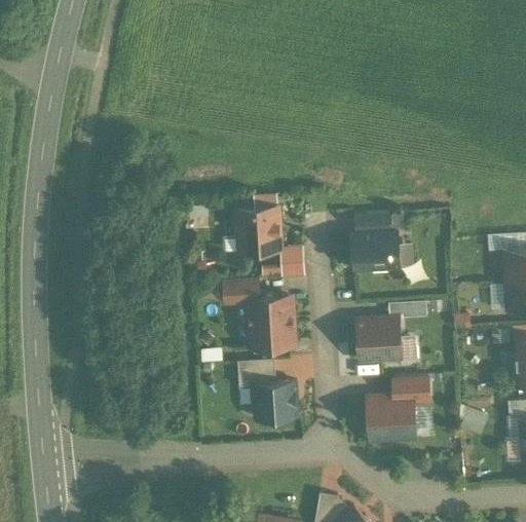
[(275,194),(253,196),(254,209),(276,207),(275,194)]
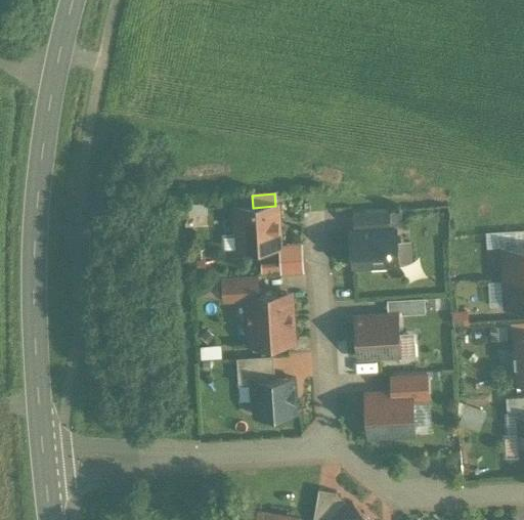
[(253,208),(233,209),(234,234),(237,234),(238,250),(278,248),(276,206),(275,206),(253,208)]
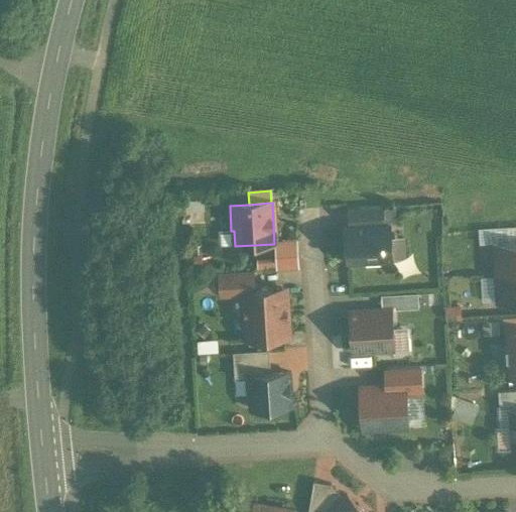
[(368,209),(347,211),(348,228),(369,227),(368,209)]
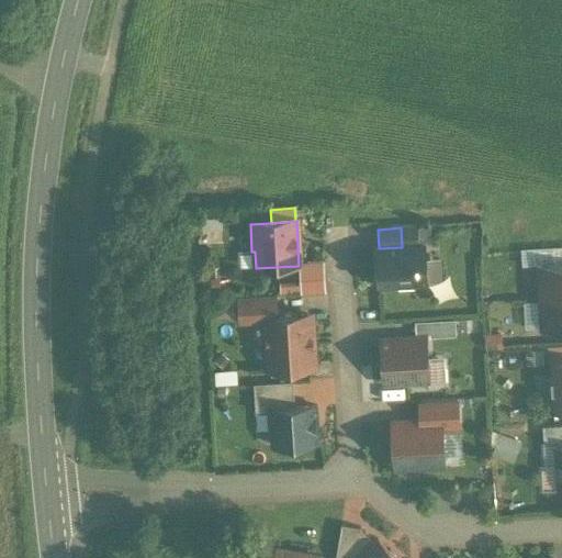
[(417,227),(401,227),(402,247),(418,246),(417,227)]
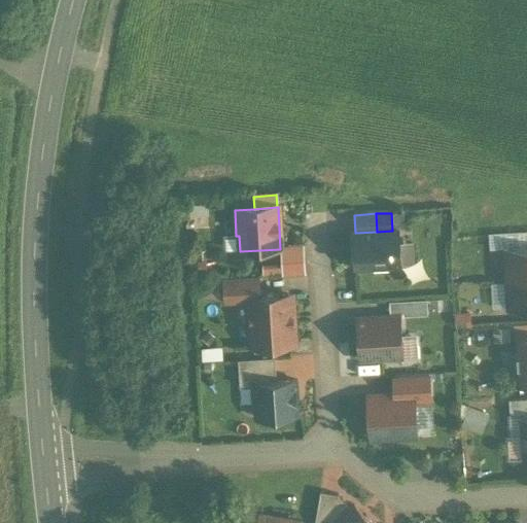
[(355,233),(351,234),(351,235),(353,268),(353,270),(373,269),(387,268),(398,267),(400,267),(400,265),(398,233),(398,231),(396,231),(392,231),(377,232),(355,233)]
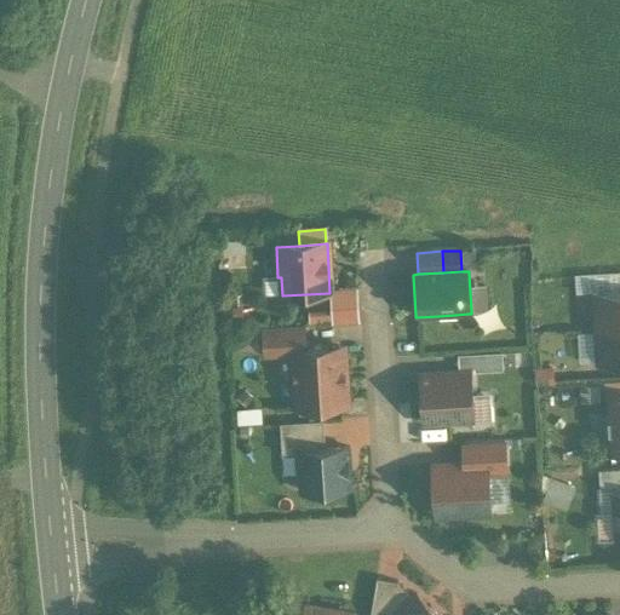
[(619,295),(595,298),(597,332),(619,329),(619,295)]
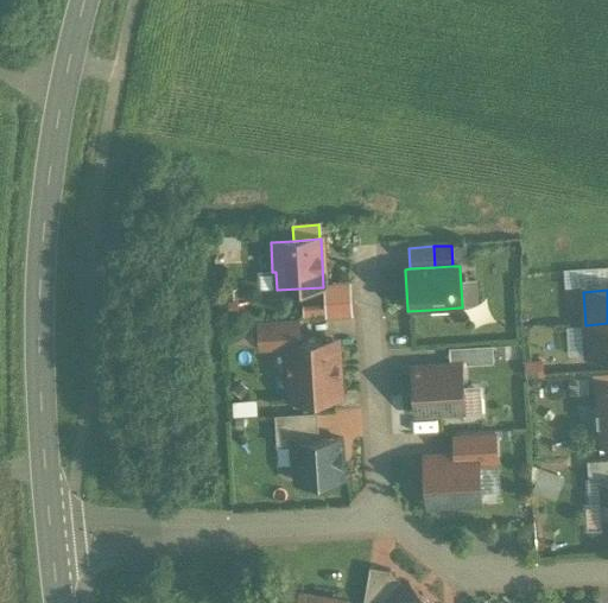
[(298,322),(257,324),(259,353),(286,350),(286,344),(299,344),(298,322)]
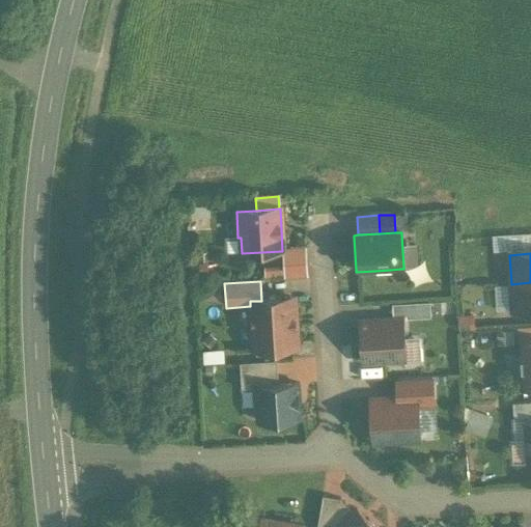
[(530,282),(511,284),(512,313),(530,311),(530,282)]
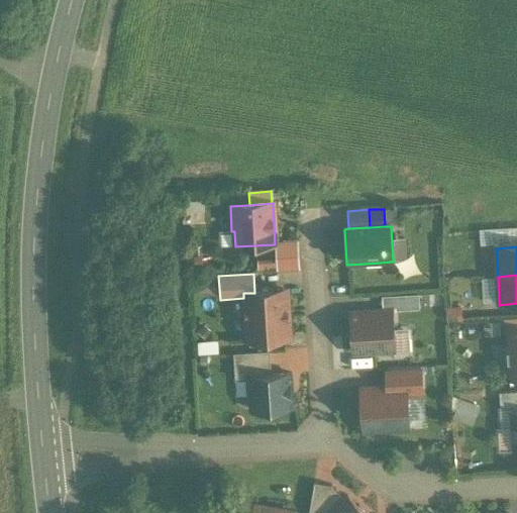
[(483,304),(495,303),(494,277),(482,278),(483,304)]
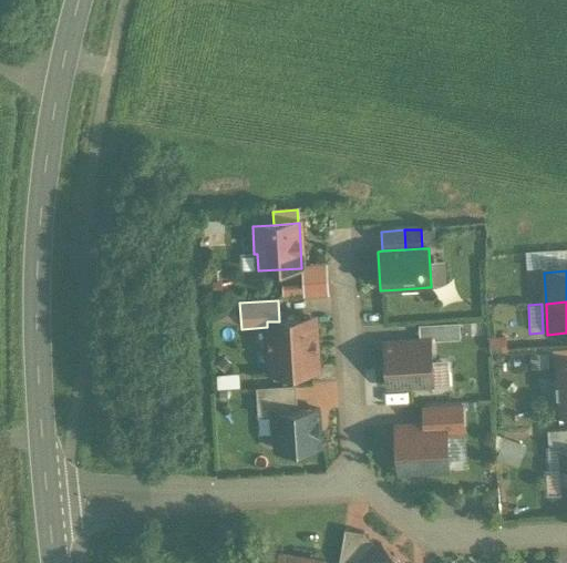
[(279,321),(267,321),(267,327),(269,350),(267,351),(268,375),(270,375),(317,372),(313,321),(300,323),(297,320),(279,321)]
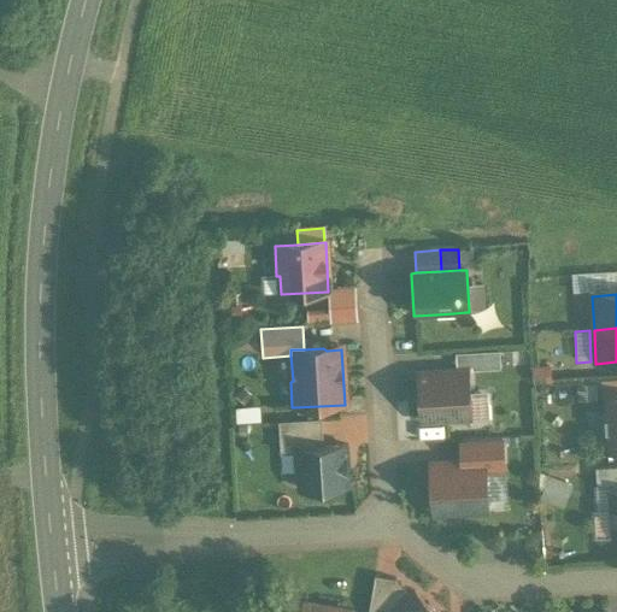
[(466,372),(418,376),(421,422),(470,419),(466,372)]
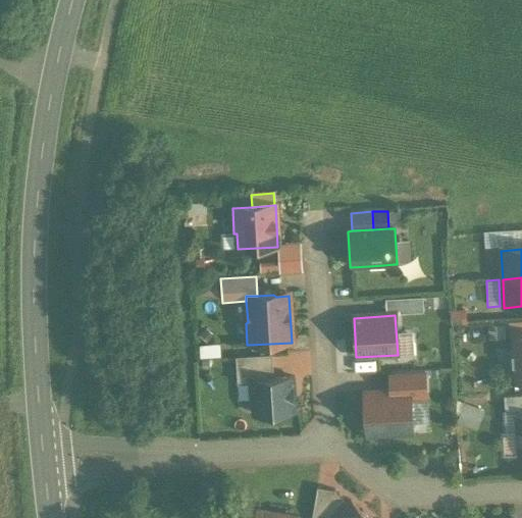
[(521,323),(509,324),(510,338),(515,338),(521,337),(521,323)]
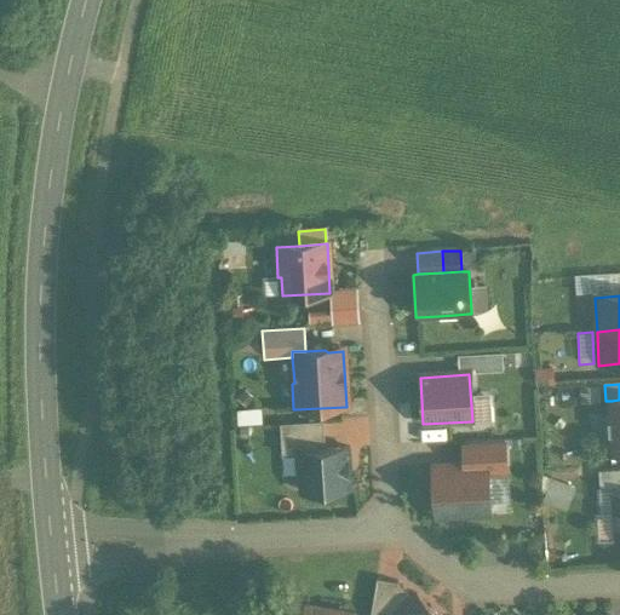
[(619,400),(612,401),(613,417),(607,418),(609,441),(614,440),(615,457),(619,455),(619,400)]
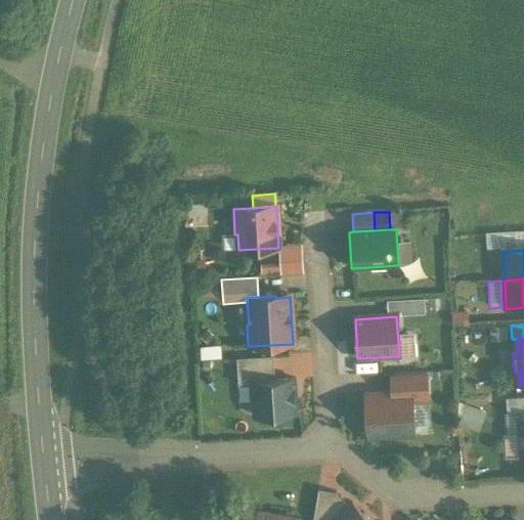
[(272,357),(236,359),(237,386),(250,385),(250,383),(274,382),(272,357)]
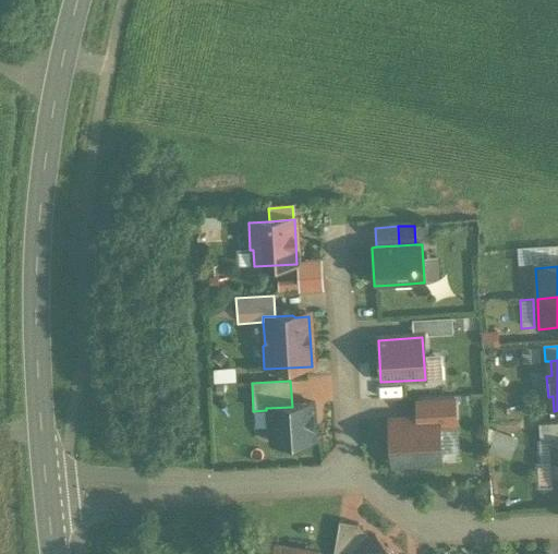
[(455,425),(453,398),(416,400),(417,420),(437,419),(437,426),(455,425)]
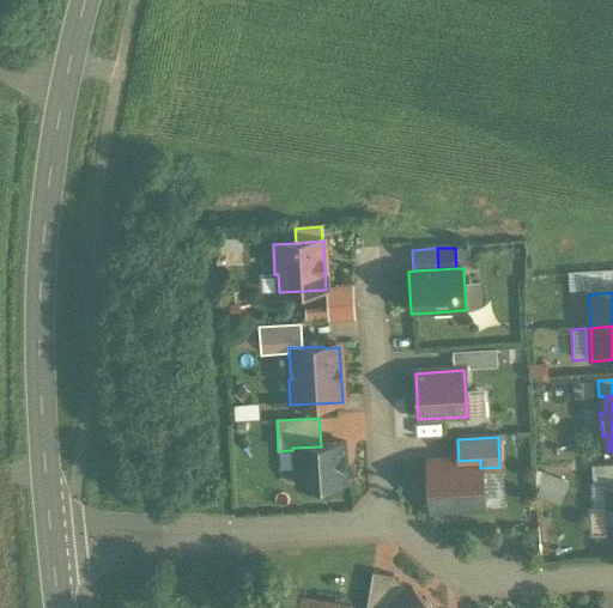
[(321,447),(292,448),(292,450),(295,469),(296,469),(298,487),(345,484),(343,461),(346,461),(345,444),(321,447)]
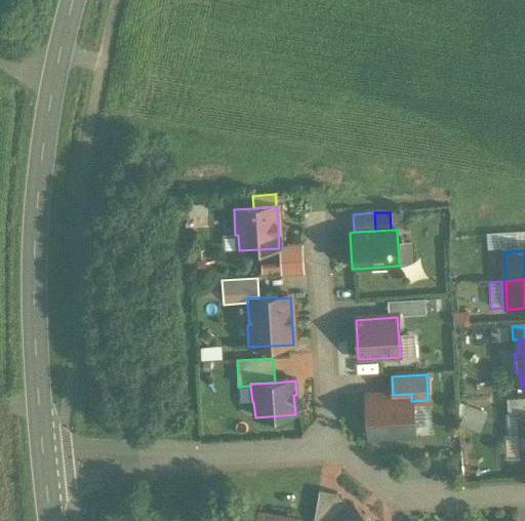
[(393,395),(366,396),(369,438),(413,435),(411,401),(411,394),(393,395)]
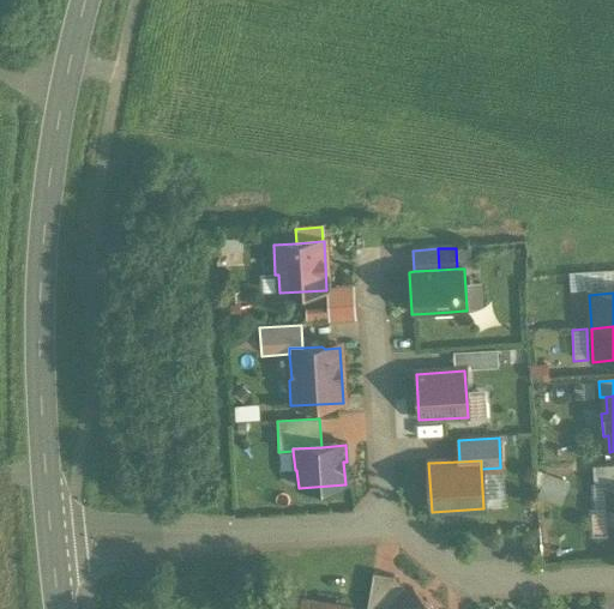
[(613,492),(613,465),(591,468),(593,487),(608,486),(609,493),(613,492)]
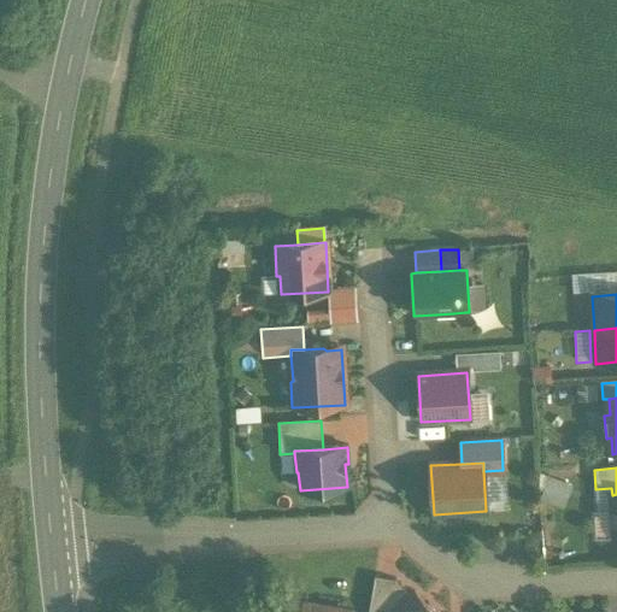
[(539,498),(565,507),(573,484),(546,476),(539,498)]
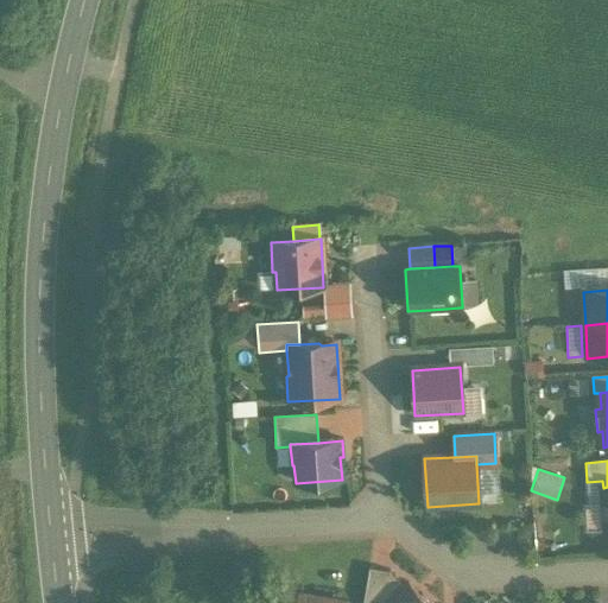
[(499,470),(482,471),(483,502),(500,501),(499,470)]
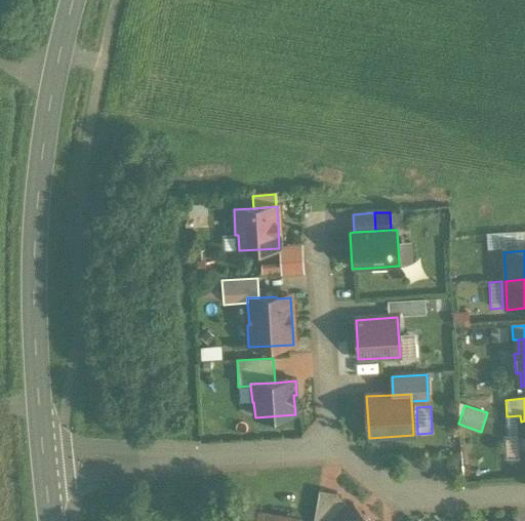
[(336,494),(319,491),(313,520),(337,520),(349,509),(336,496),(336,494)]
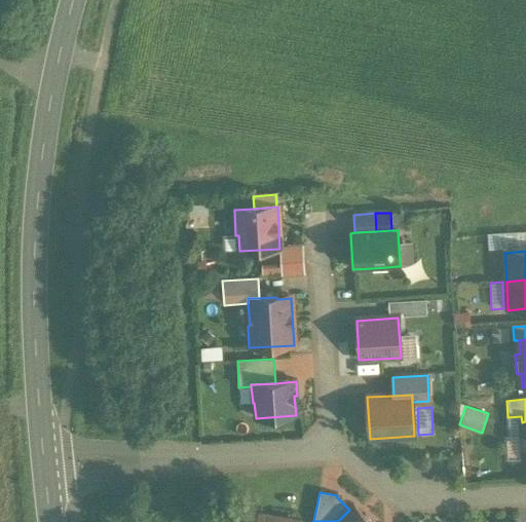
[(370,521),(352,507),(349,510),(338,521),(370,521)]
